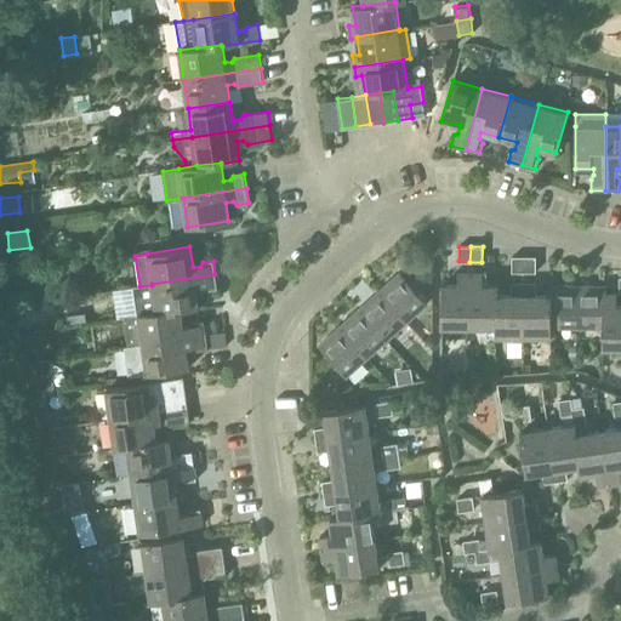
[(512,272),(524,273),(524,257),(512,257),(512,272)]
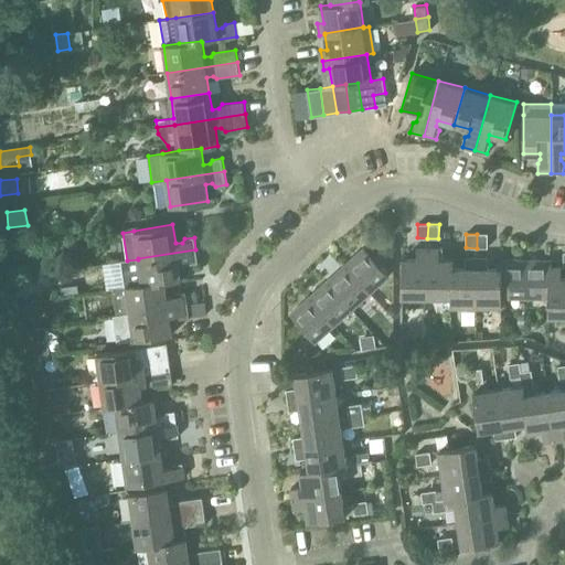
[(488,234),(477,234),(477,248),(488,248),(488,234)]
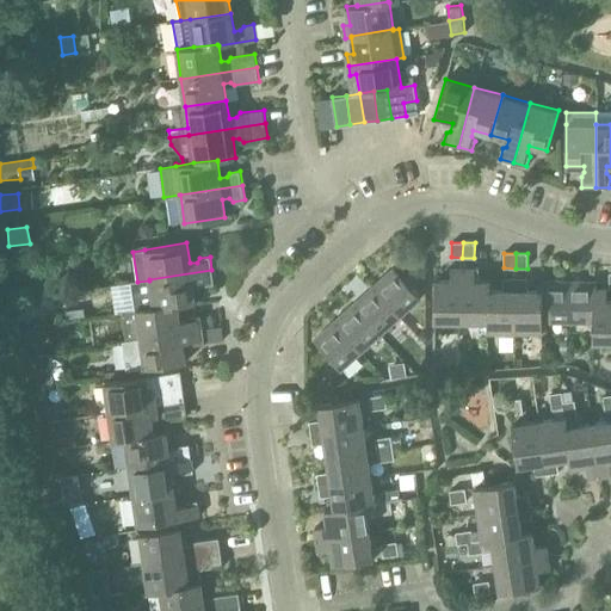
[(374,285),(400,315),(420,297),(394,267),(374,285)]
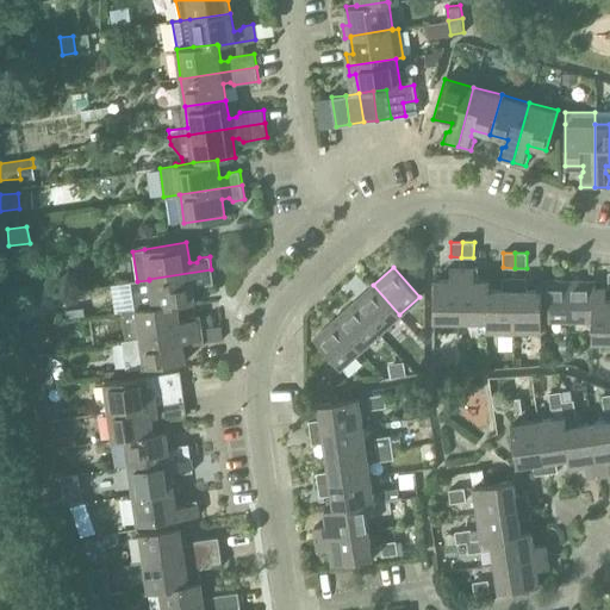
[(434,319),(461,321),(461,267),(450,267),(450,280),(434,280),(434,319)]
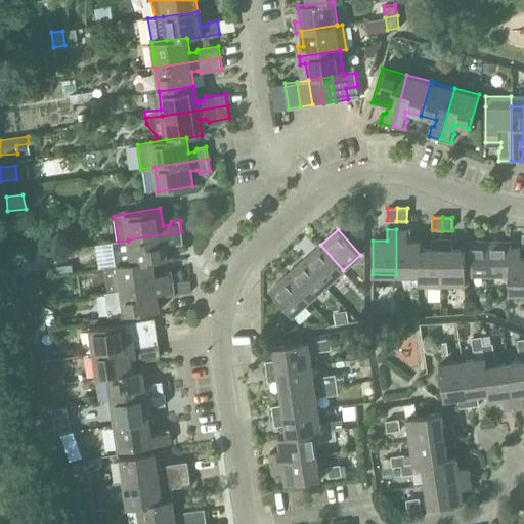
[(396,275),(418,275),(419,275),(419,249),(421,249),(421,241),(406,241),(406,229),(396,229),(396,275)]
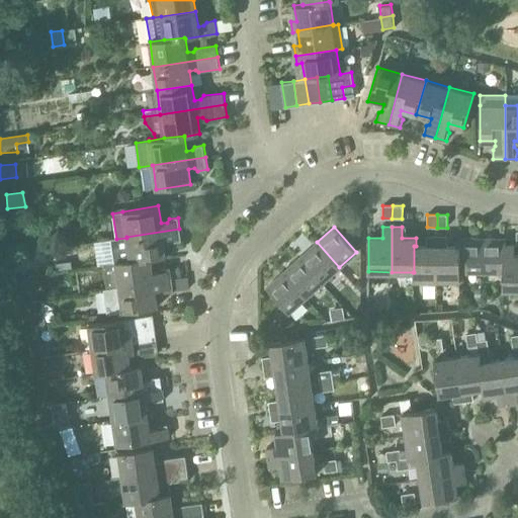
[(126,237),(126,238),(130,260),(130,261),(151,258),(151,259),(166,257),(163,241),(169,240),(173,242),(181,241),(179,229),(126,237)]
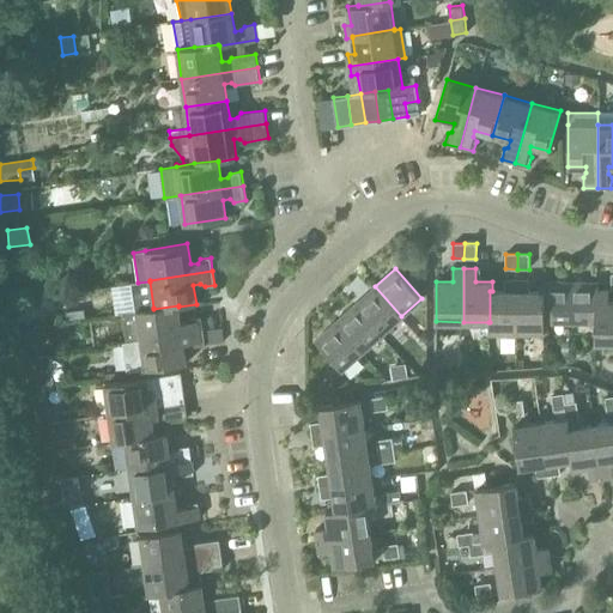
[(490,332),(516,333),(517,279),(505,279),(505,291),(492,291),(490,291),(490,322),(489,322),(489,333),(490,332)]
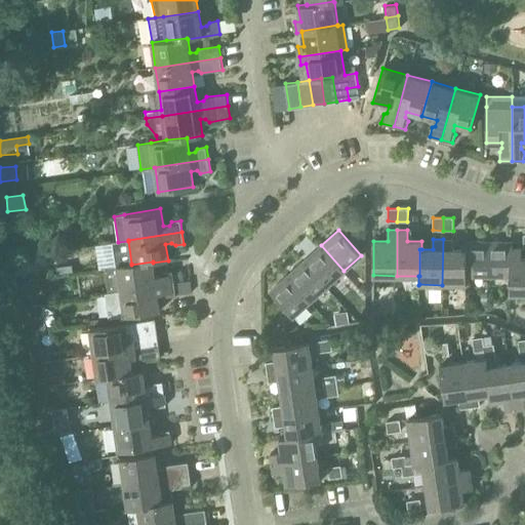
[(453,239),(443,239),(442,285),(466,284),(466,276),(466,250),(465,250),(453,250),(453,239)]
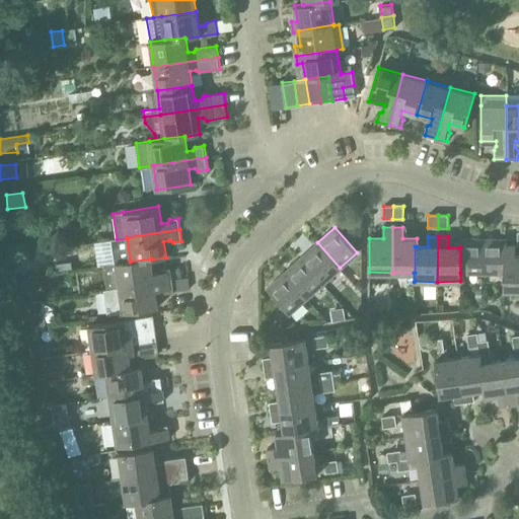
[(459,239),(459,247),(460,247),(460,273),(482,273),(483,239),(459,239)]
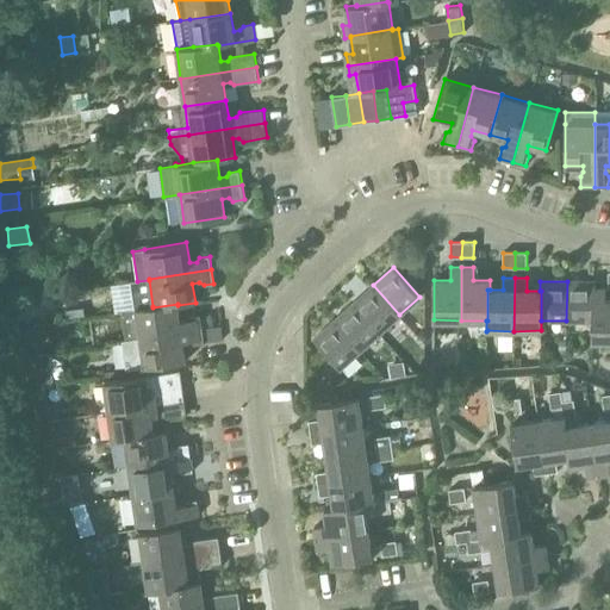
[(566,321),(592,321),(593,321),(593,288),(595,288),(595,281),(593,281),(567,281),(566,321)]
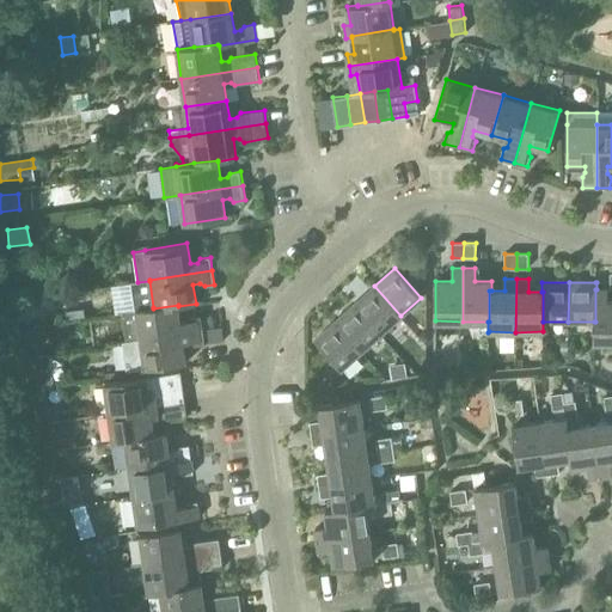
[(380,334),(401,316),(374,286),(354,304),(380,334)]
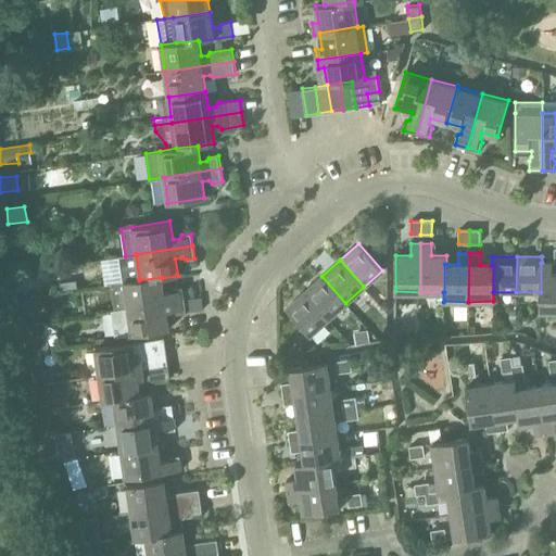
[(540,311),(555,310),(555,274),(552,274),(552,263),(542,263),(541,263),(541,292),(540,292),(540,311)]
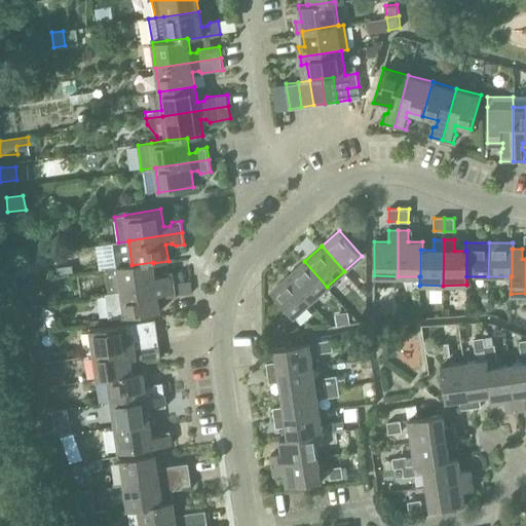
[(310,302),(327,287),(304,261),(288,276),(310,302)]
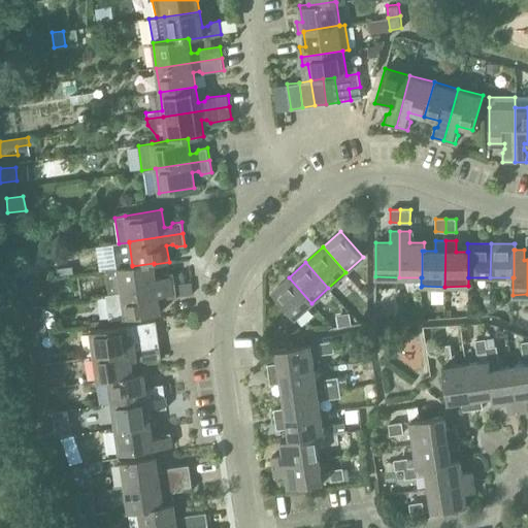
[(117,266),(121,293),(174,284),(173,272),(164,273),(162,277),(156,278),(154,264),(154,263),(132,266),(132,265),(117,266)]
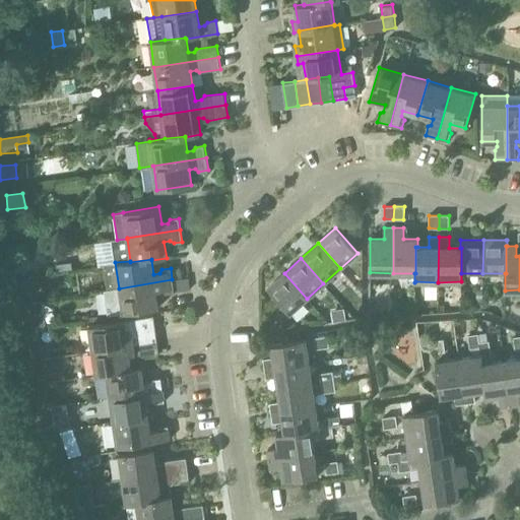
[(57,272),(72,270),(71,262),(56,265),(57,272)]
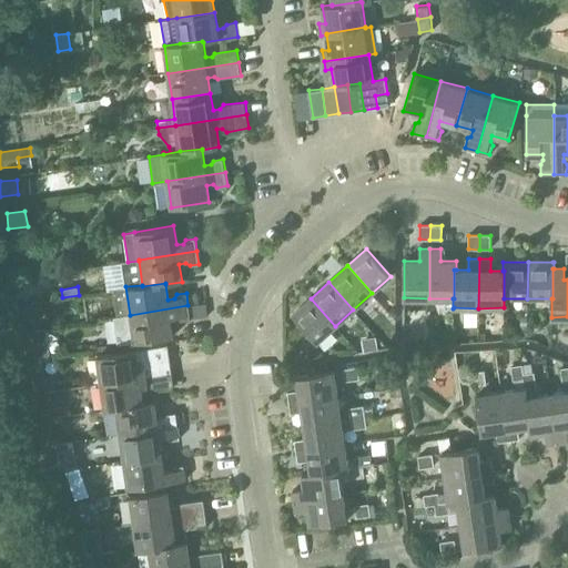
[(316,344),(316,343),(335,326),(311,298),(307,301),(292,316),(316,344)]
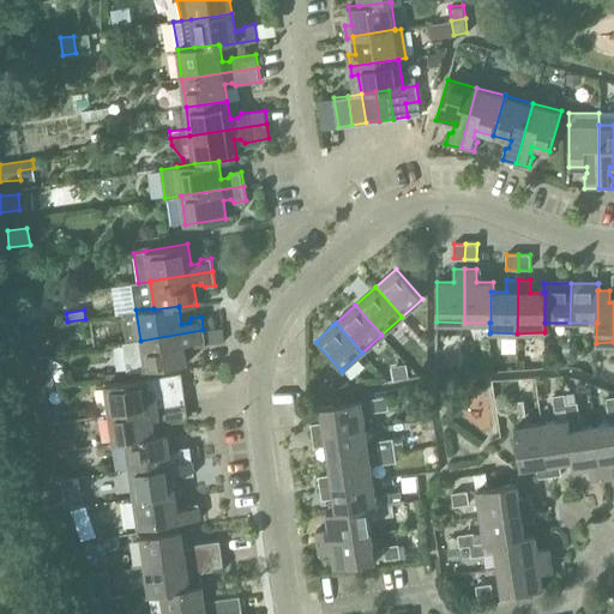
[(205,344),(203,330),(140,341),(122,343),(126,372),(187,363),(185,344),(191,344),(194,347),(205,344)]
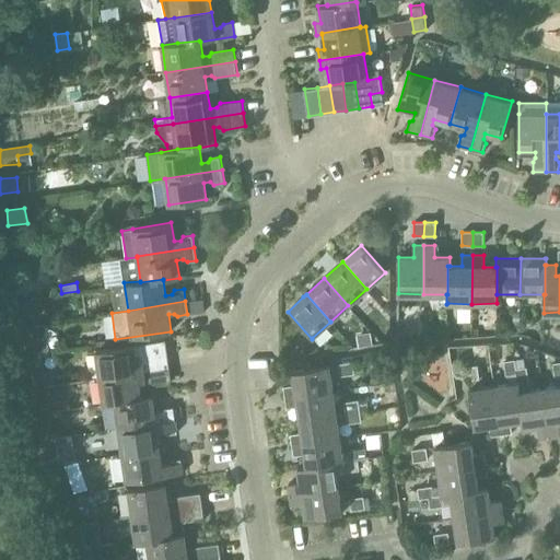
[(30,315),(25,313),(16,314),(19,325),(31,323),(30,315)]
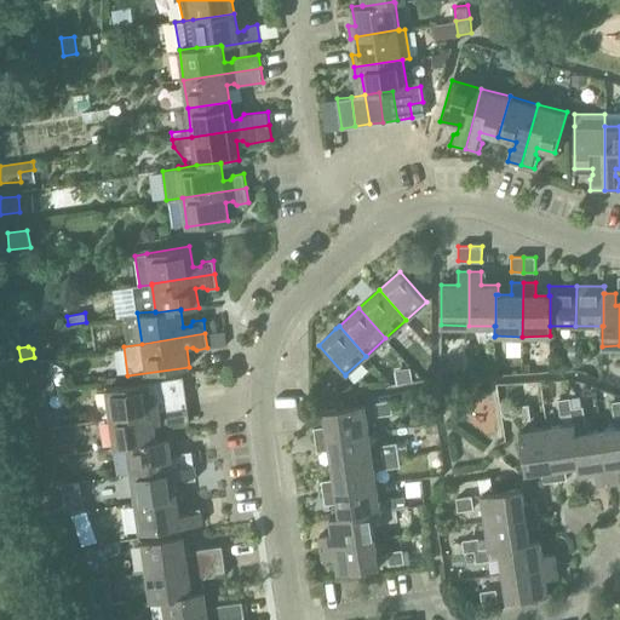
[(34,361),(24,362),(27,377),(36,375),(34,361)]
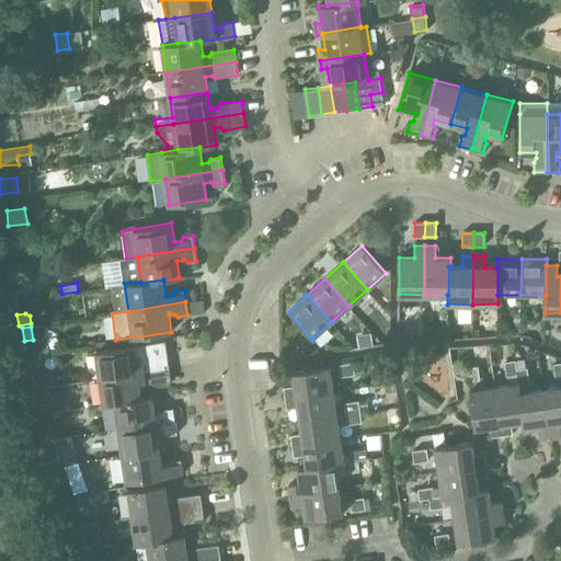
[(96,352),(100,379),(170,367),(168,357),(165,341),(96,352)]
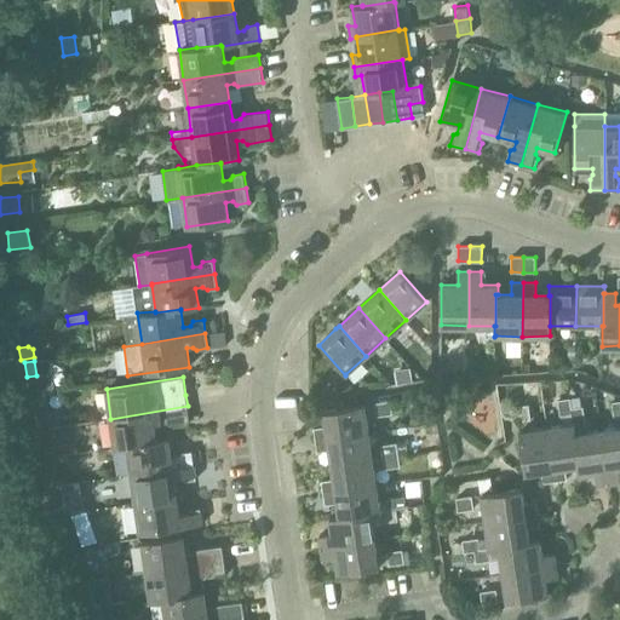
[(560,415),(570,413),(570,408),(569,399),(557,400),(560,415)]
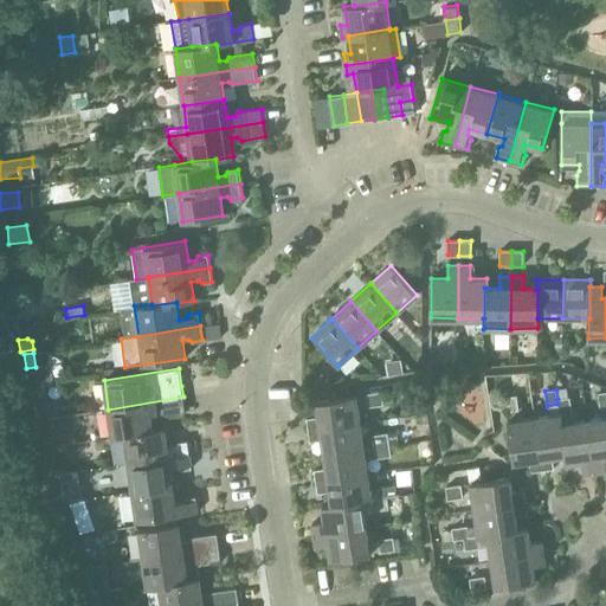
[(367,394),(369,407),(384,405),(381,392),(367,394)]
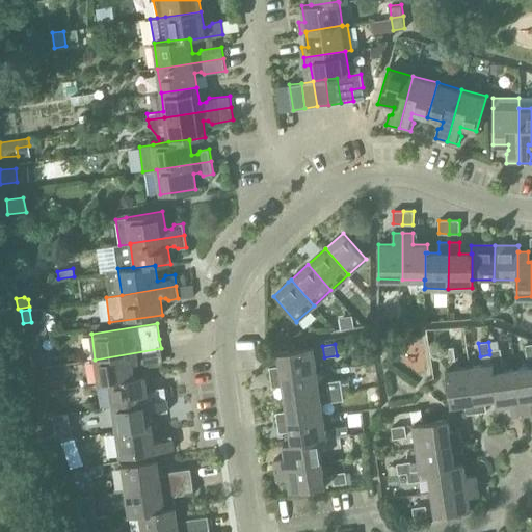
[(313,347),(286,351),(278,352),(281,367),(269,368),(271,377),(317,370),(313,347)]
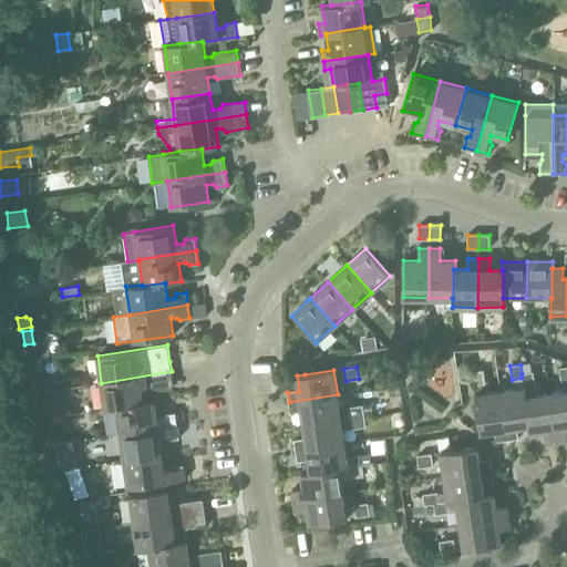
[(473,385),(484,383),(483,370),(471,371),(473,385)]
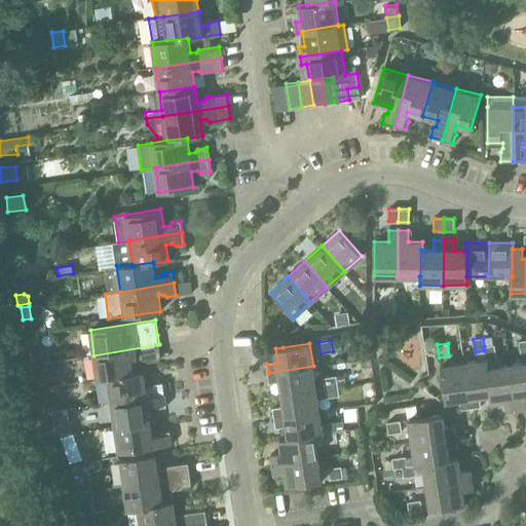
[(161,358),(159,344),(94,355),(97,380),(107,379),(107,378),(134,374),(134,373),(130,360),(137,359),(140,361),(161,358)]
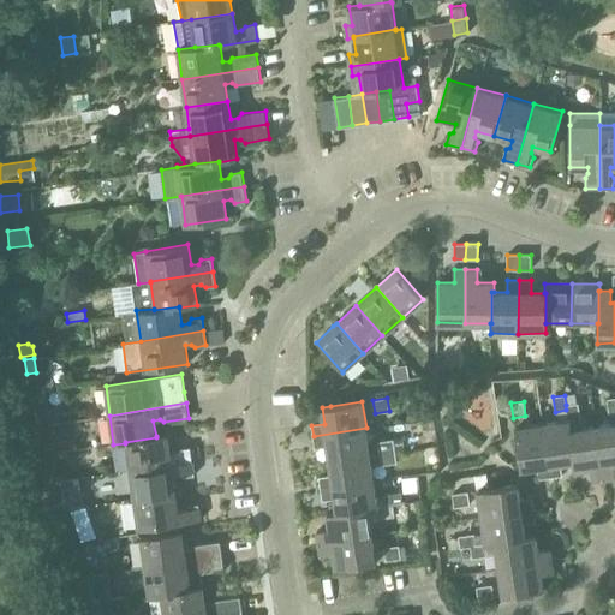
[(577,404),(566,405),(566,410),(567,421),(569,421),(579,419),(577,404)]
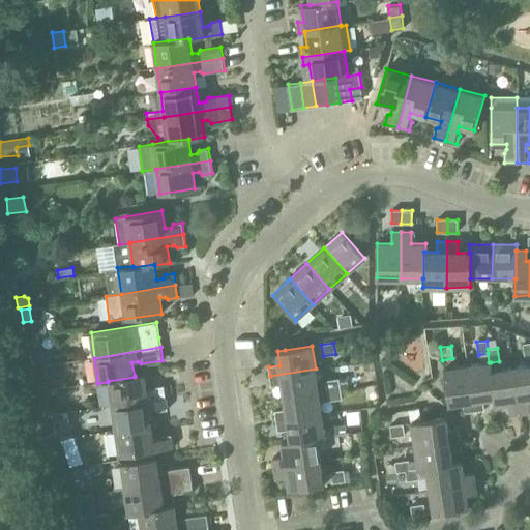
[(467,365),(473,412),(483,410),(482,400),(493,398),(495,398),(491,372),(492,371),(491,362),(489,362),(467,365)]
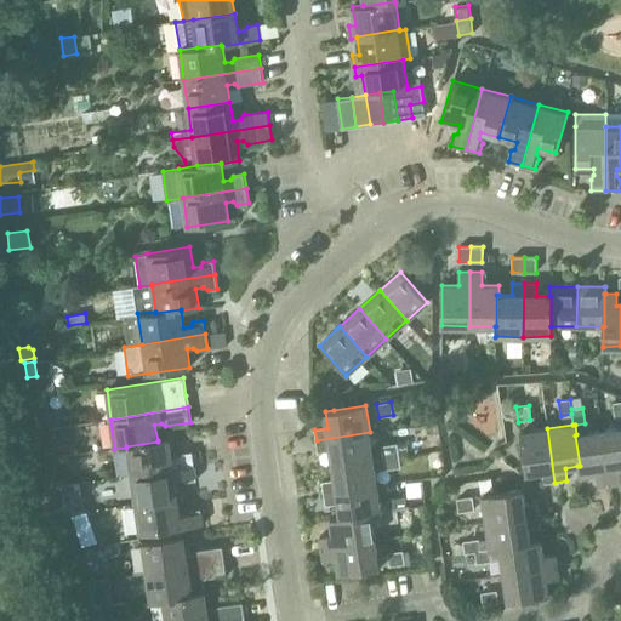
[(554,483),(547,428),(519,433),(525,473),(542,471),(543,484),(554,483)]
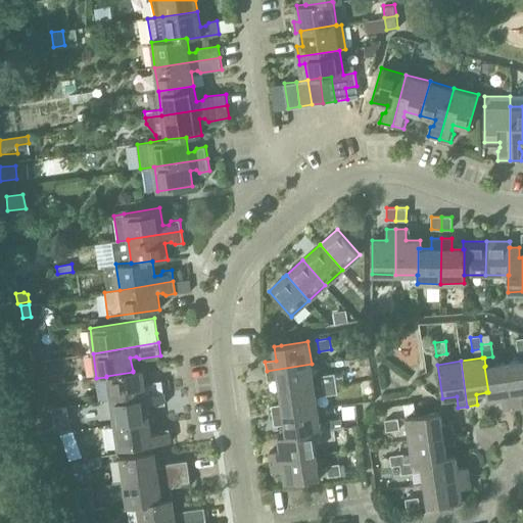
[(522,361),(507,364),(513,409),(522,407),(522,406),(521,396),(522,395),(522,361)]
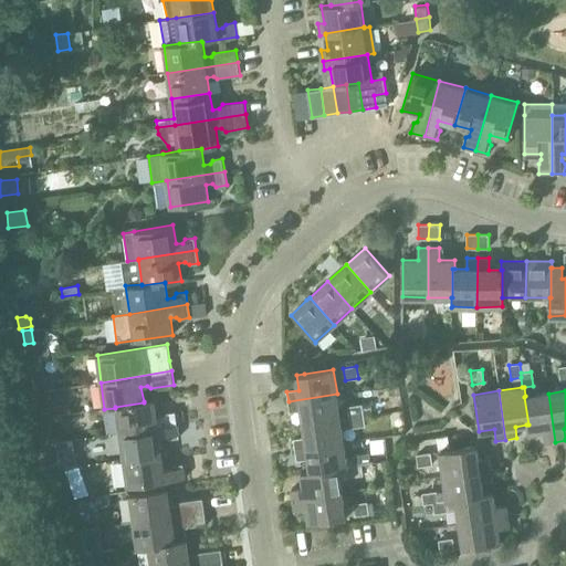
[(339,418),(337,394),(289,401),(290,412),(301,411),(303,425),(339,418)]
